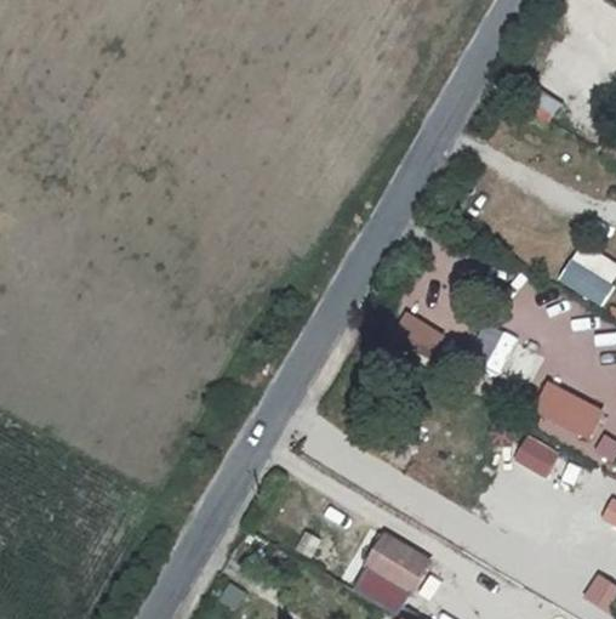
[(615,261),(579,240),(557,280),(599,305),(615,276),(615,261)]
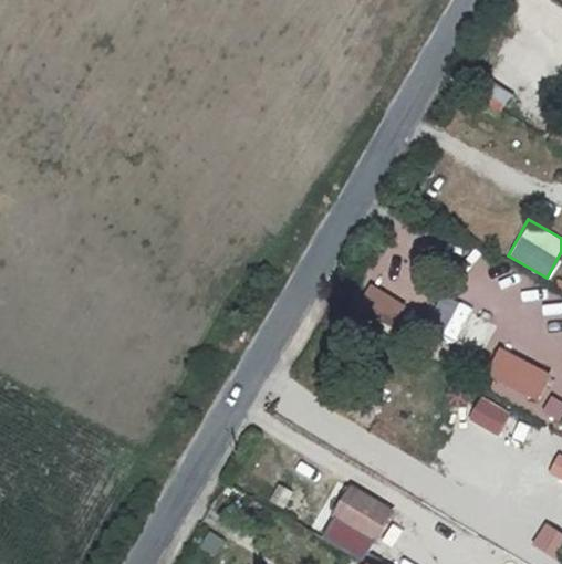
[(366,282),(354,307),(388,324),(401,299),(366,282)]
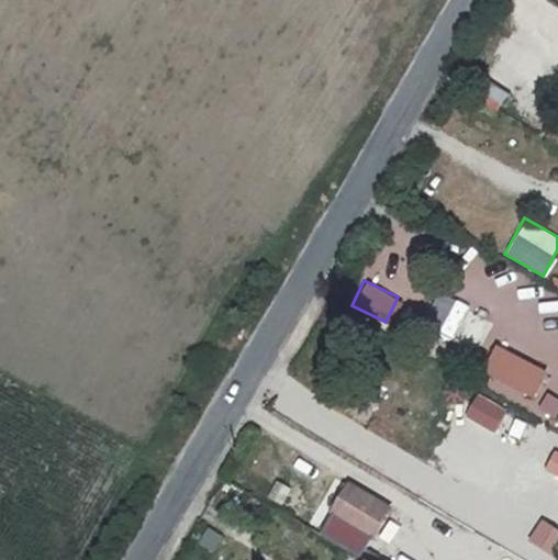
[(479,317),(460,349),(475,358),(493,326),(479,317)]
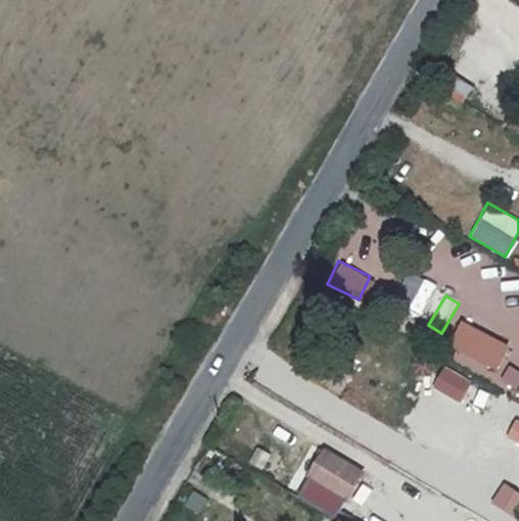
[(496,371),(509,345),(460,320),(446,345),(496,371)]
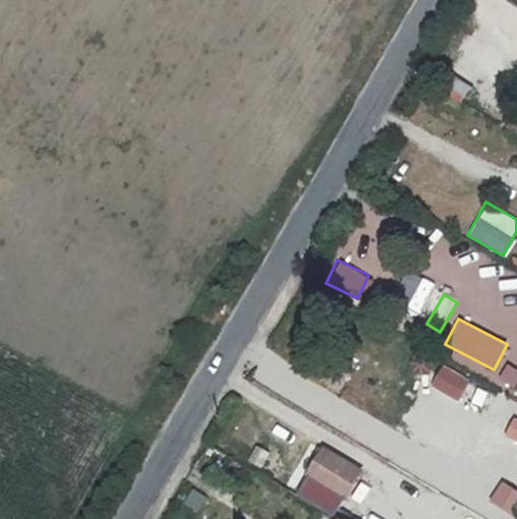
[(496,379),(513,388),(516,382),(516,369),(505,362),(496,379)]
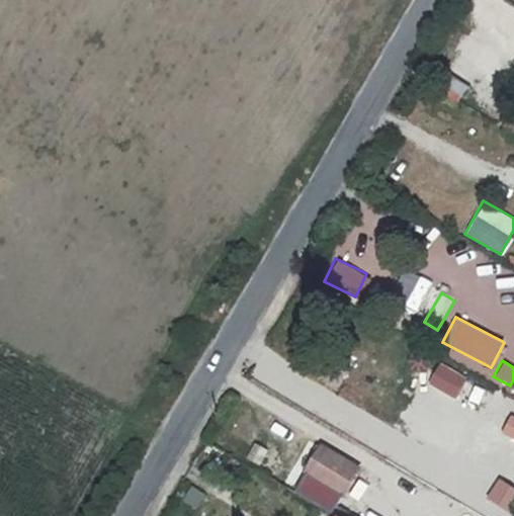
[(431,389),(425,404),(443,411),(449,396),(431,389)]
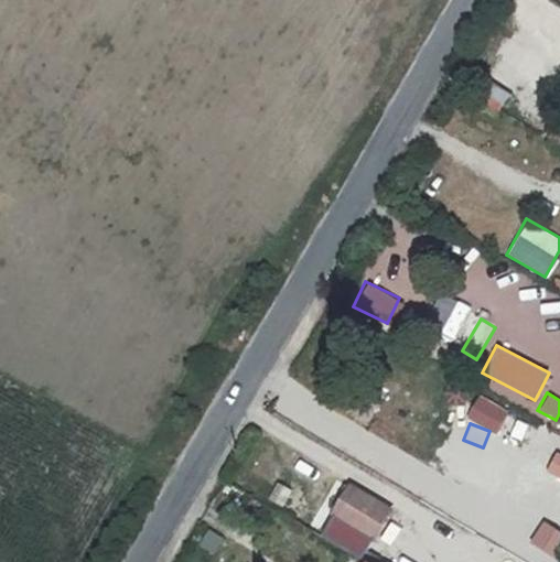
[(559,452),(557,451),(546,471),(559,478),(559,452)]
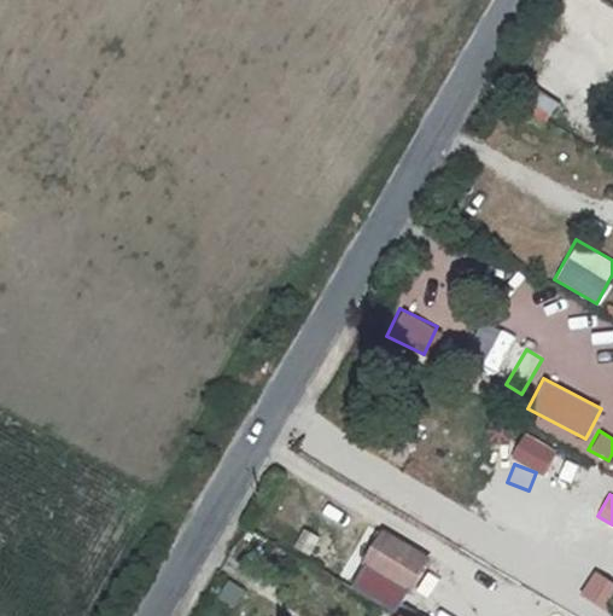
[(433,570),(385,541),(371,567),(367,571),(408,597),(419,577),(426,582),(433,570)]
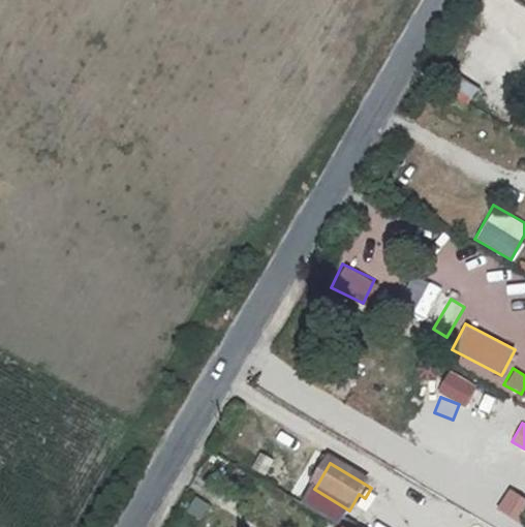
[(199,519),(208,501),(190,494),(183,510),(199,519)]
